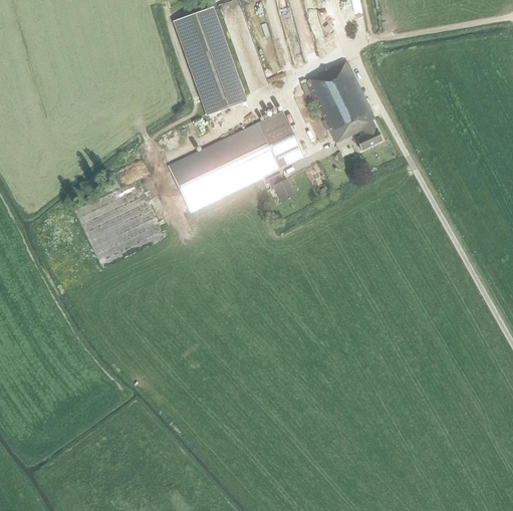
[(225,0),(221,1),(224,12),(241,8),(239,0),(225,0)]
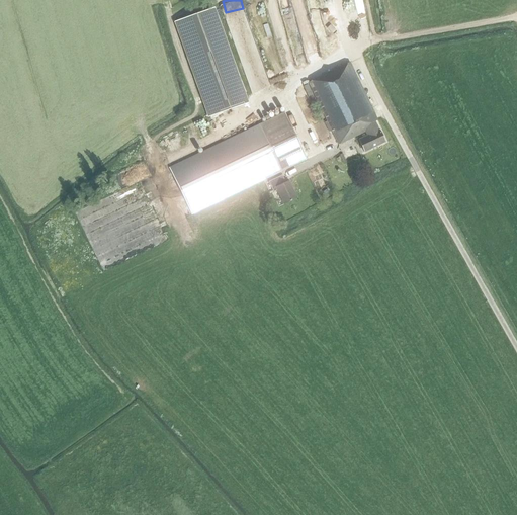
[(247,100),(213,5),(172,19),(206,115),(247,100)]
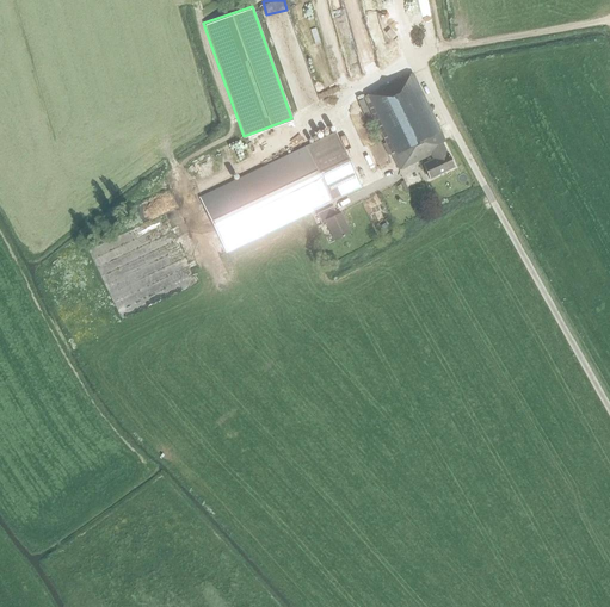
[(418,39),(432,42),(435,32),(420,30),(418,39)]
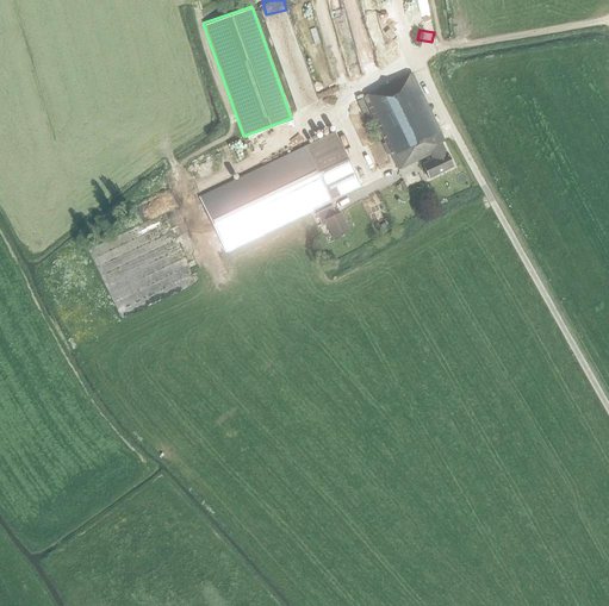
[(440,139),(442,138),(410,70),(361,94),(395,163),(396,167),(428,151),(430,156),(420,161),(426,175),(452,163),(440,139)]
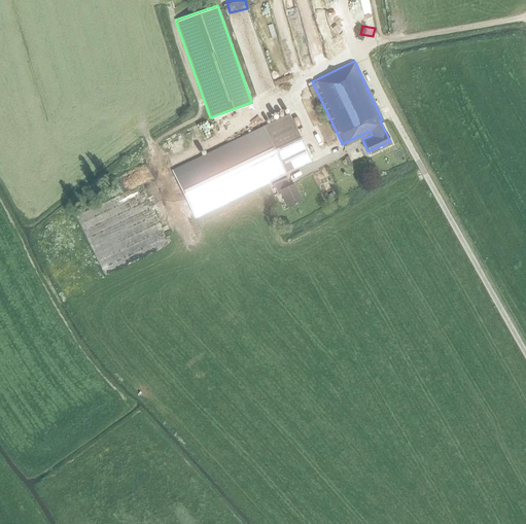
[(311,160),(287,111),(170,167),(194,216),(311,160)]
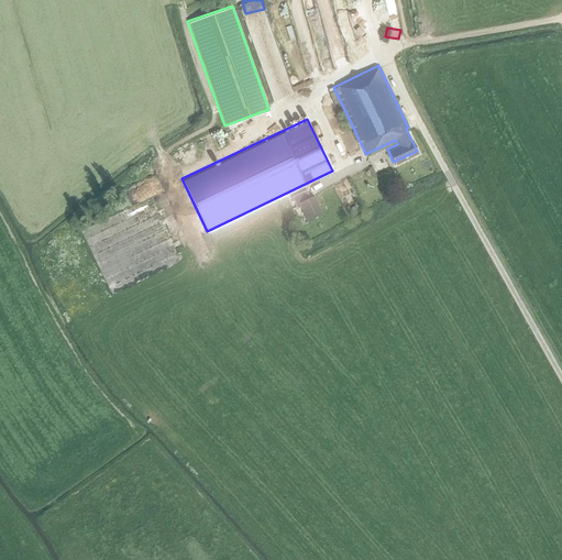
[(213,134),(201,131),(199,142),(211,144),(213,134)]
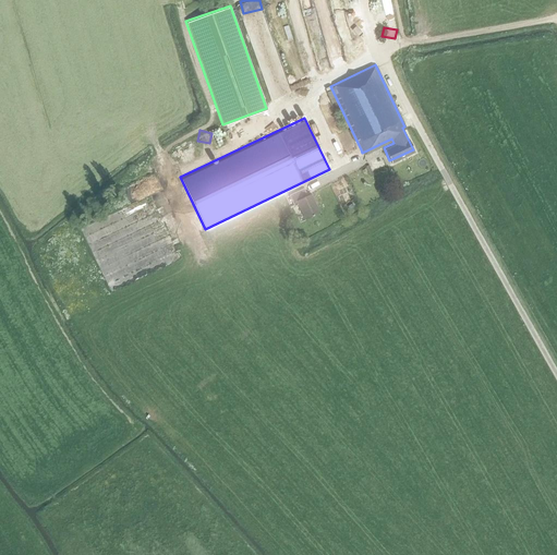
[(297,202),(304,217),(318,210),(309,192),(305,193),(302,185),(287,193),(292,204),(297,202)]
